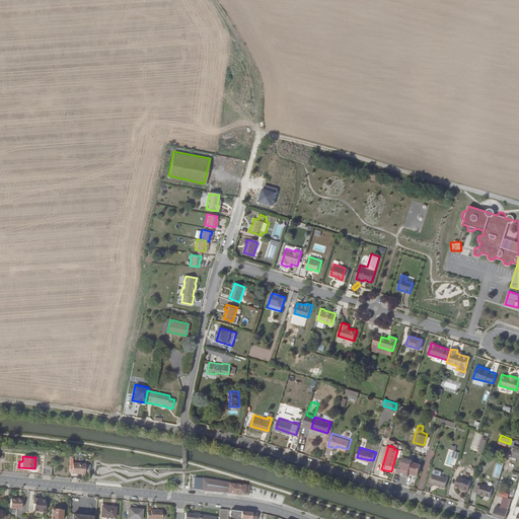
[(405,456),(400,472),(403,473),(403,474),(409,475),(410,472),(414,460),(414,459),(405,456)]
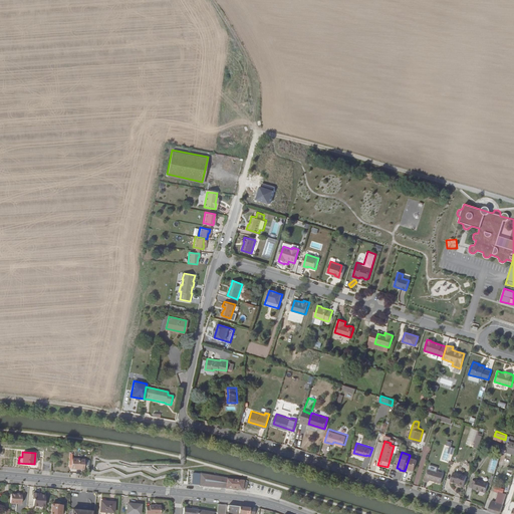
[(412,468),(414,469),(418,459),(410,456),(406,468),(410,470),(411,468),(412,468)]
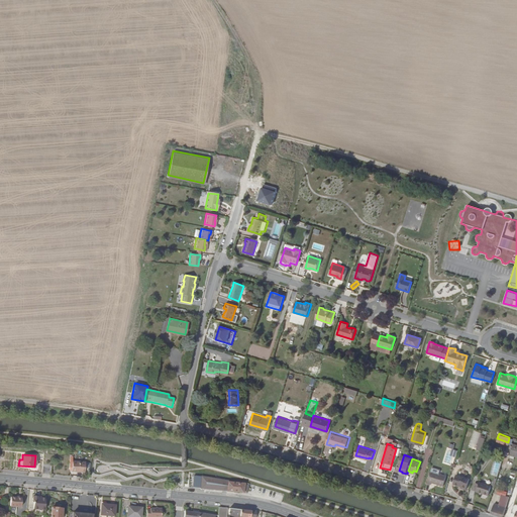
[(84,461),(72,460),(71,470),(83,471),(84,461)]
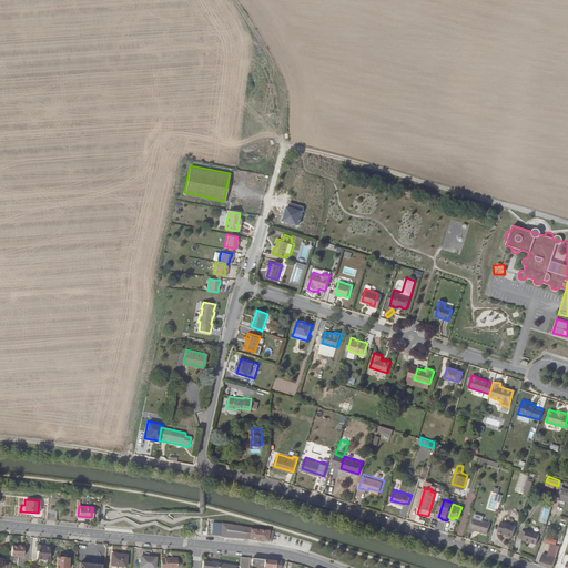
[(46,519),(56,520),(57,509),(47,508),(46,519)]
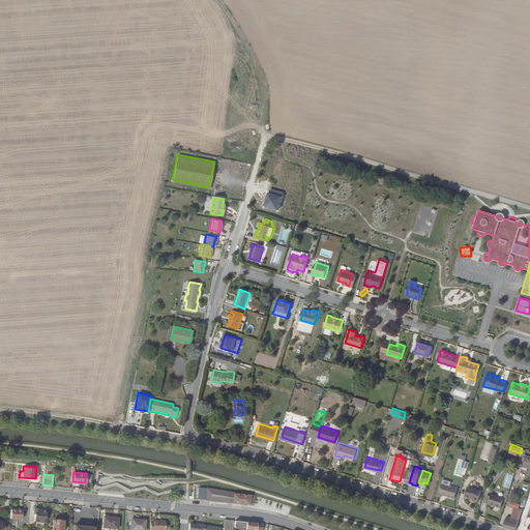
[(442,481),(438,495),(442,496),(443,494),(455,497),(459,487),(442,481)]
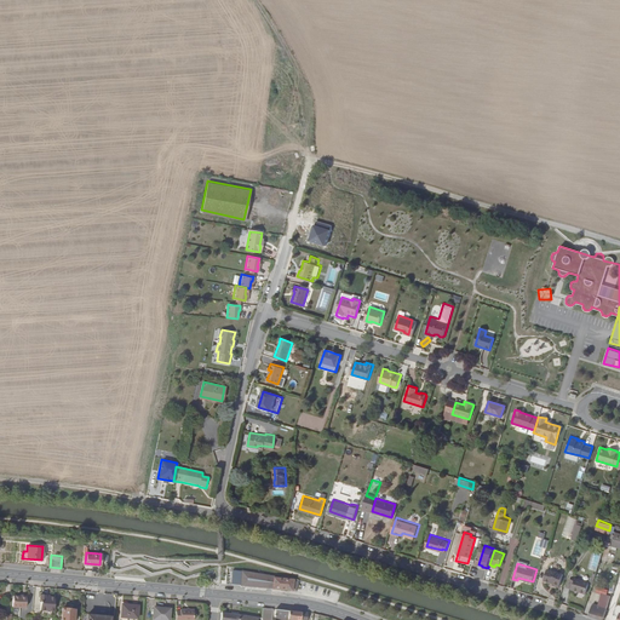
[(550,568),(550,570),(546,578),(546,579),(555,583),(562,586),(566,573),(550,568)]
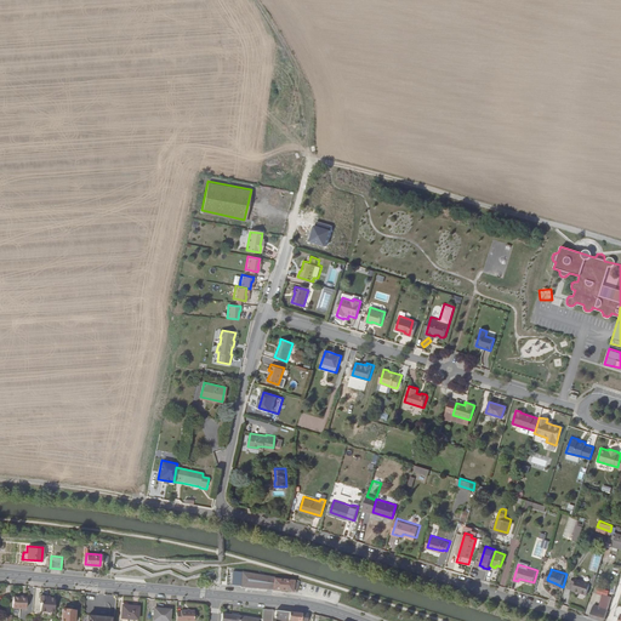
[(297,592),(298,580),(294,580),(274,577),(274,576),(265,575),(241,571),(241,586),(250,587),(268,588),(288,591),(297,592)]
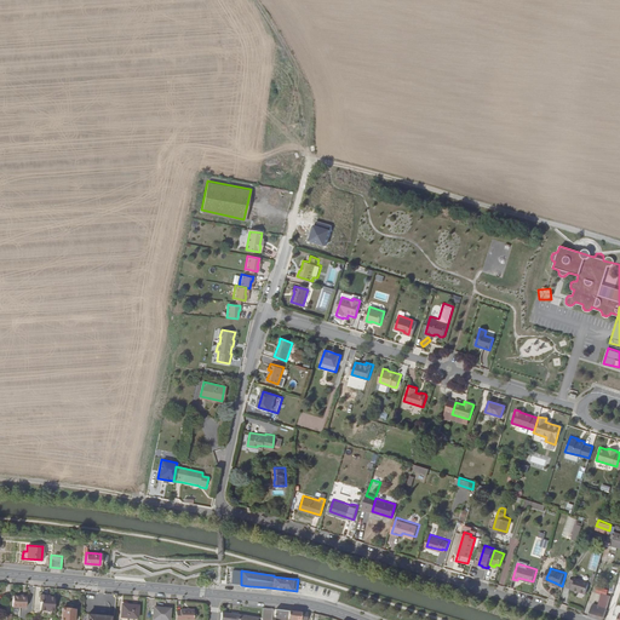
[(575,577),(574,578),(573,585),(572,587),(586,592),(590,580),(575,577)]
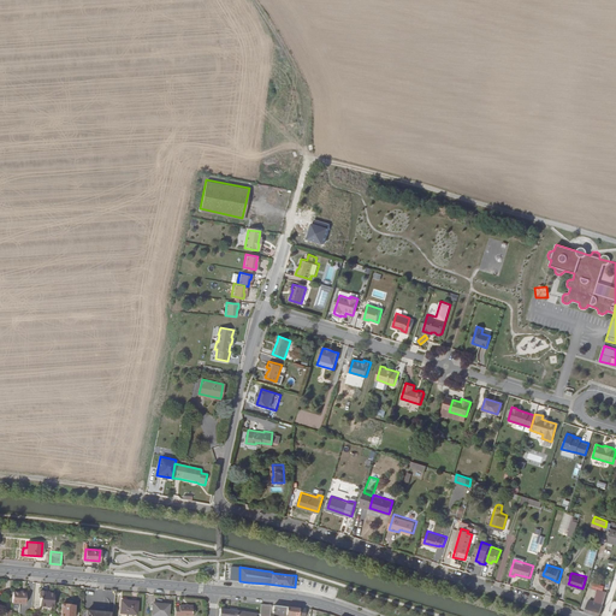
[(54,606),(55,593),(51,593),(46,593),(46,591),(41,591),(40,598),(41,598),(41,606),(54,606)]
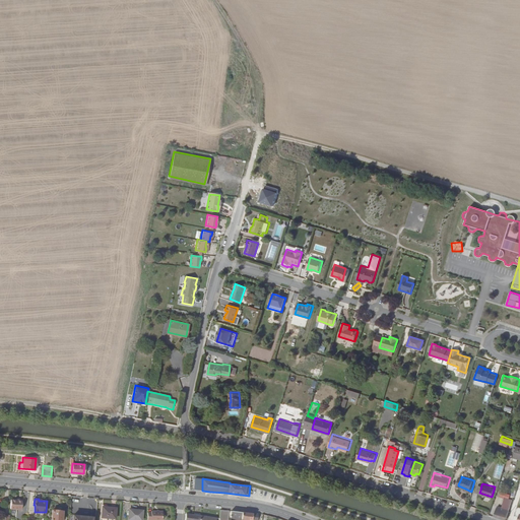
[(10,509),(21,510),(22,501),(16,501),(11,500),(10,509)]
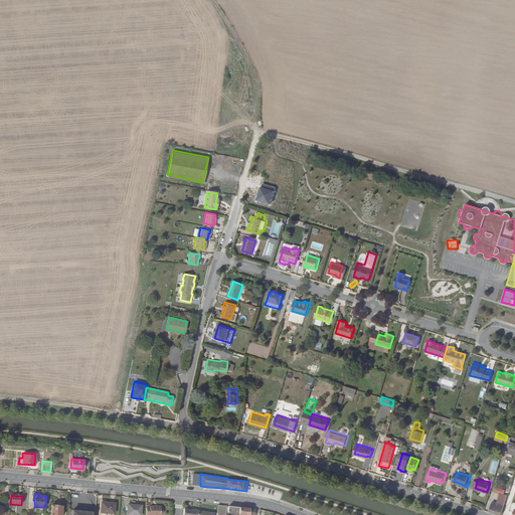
[(115,502),(101,501),(100,511),(114,513),(115,502)]
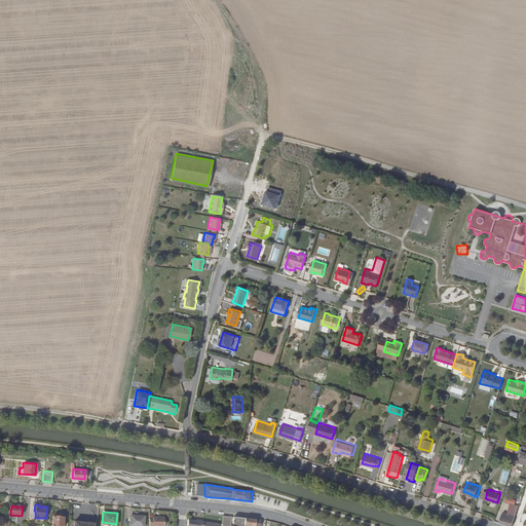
[(502,512),(499,522),(511,525),(514,515),(502,512)]
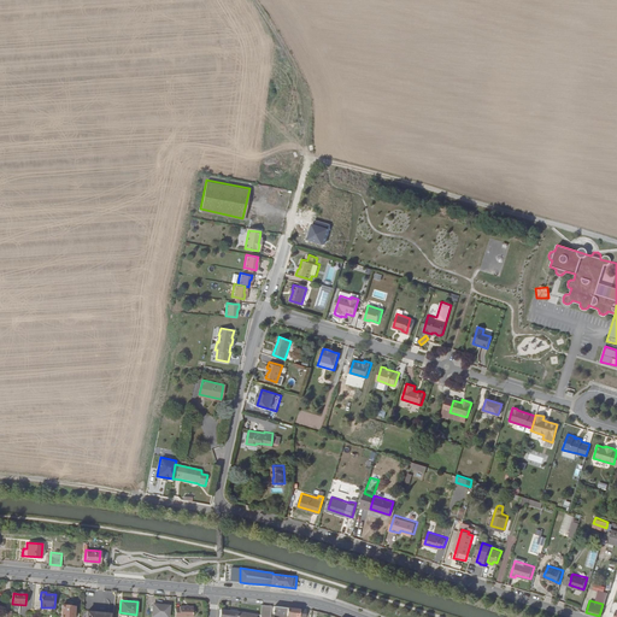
[(154,604),(154,607),(153,612),(153,616),(164,616),(168,616),(169,605),(154,604)]
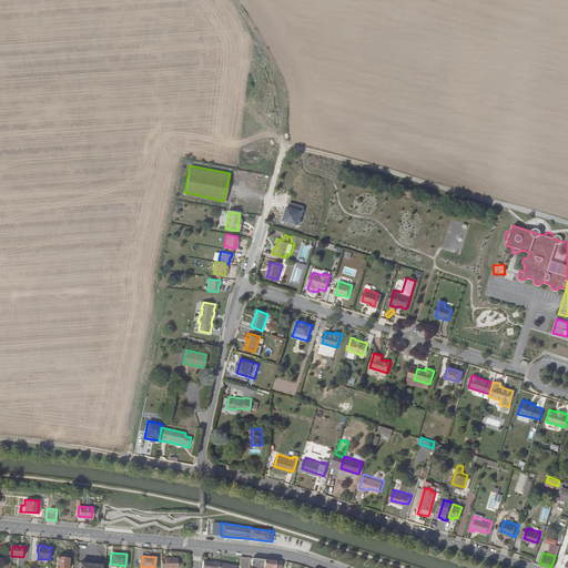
[(57,567),(68,567),(69,558),(58,557),(57,567)]
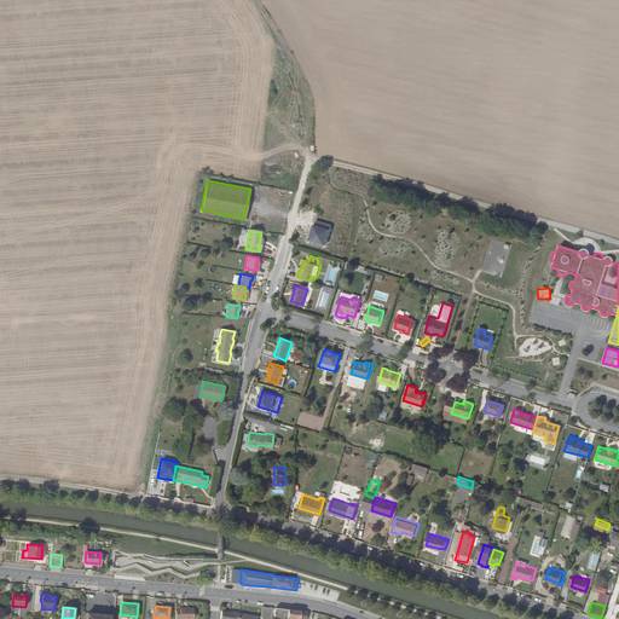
[(271,608),(261,607),(260,618),(270,618),(271,618),(271,608)]
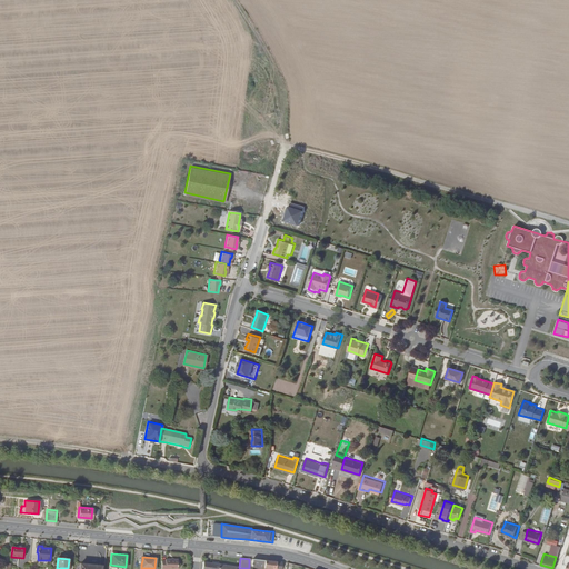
[(166,560),(162,560),(162,568),(166,568),(178,568),(178,559),(166,559),(166,560)]
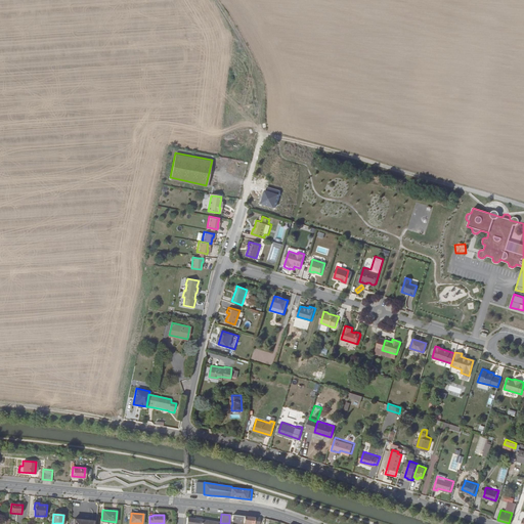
[(243,523),(244,516),(232,515),(231,523),(229,523),(228,523),(243,523)]
